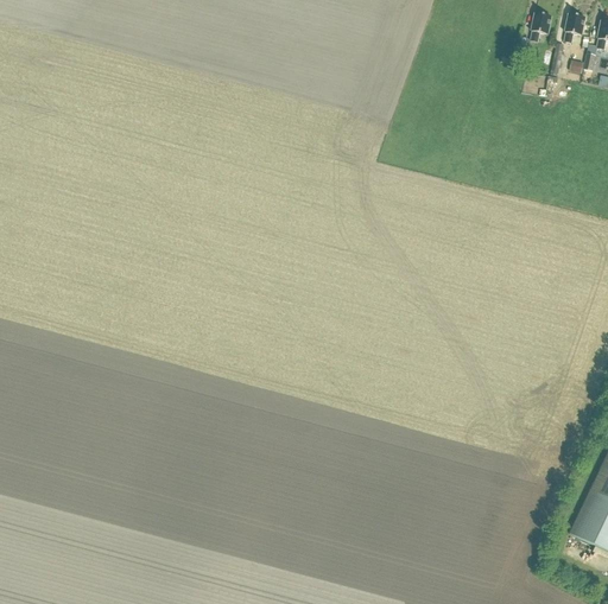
[(546,33),(551,14),(534,12),(531,30),(532,30),(531,39),(537,40),(539,32),(546,33)]
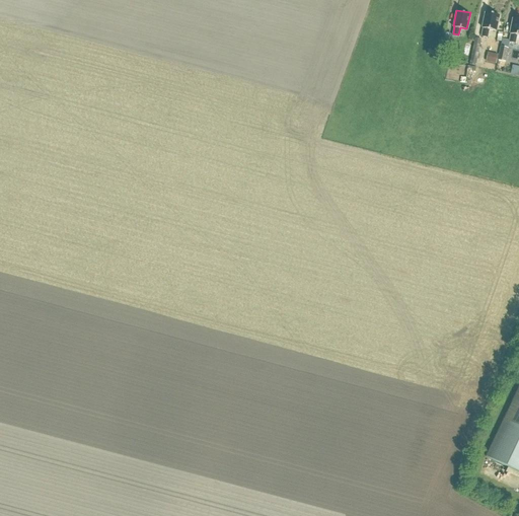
[(497,28),(500,13),(486,11),(484,26),(485,26),(483,33),(489,34),(490,27),(497,28)]
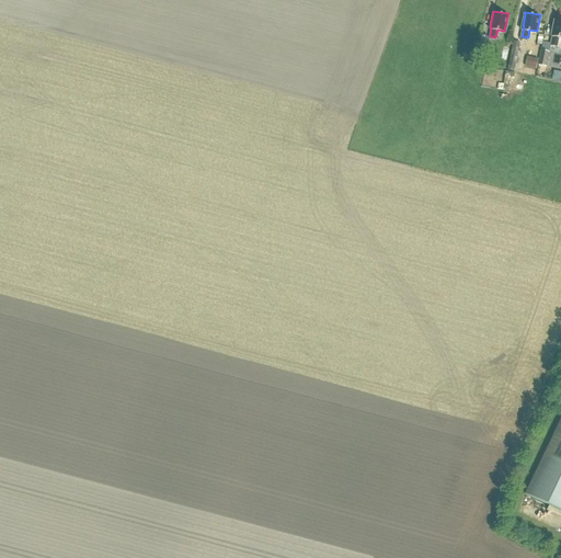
[(560,34),(560,18),(556,16),(552,33),(553,33),(551,43),(558,44),(560,34)]
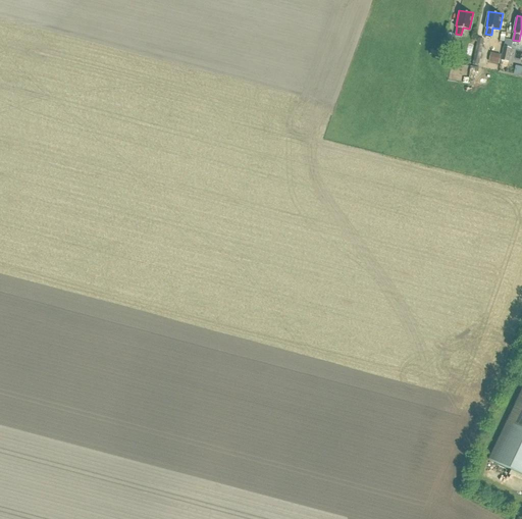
[(478,63),(483,37),(476,35),(471,62),(478,63)]
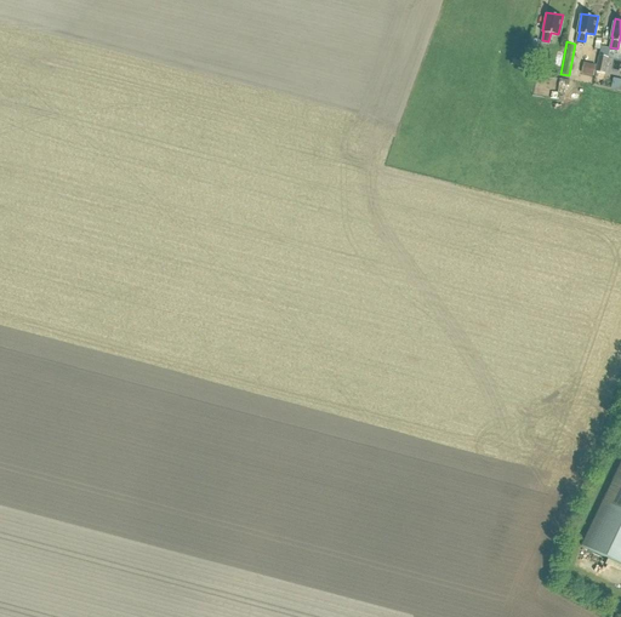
[(604,72),(608,55),(598,53),(594,69),(604,72)]
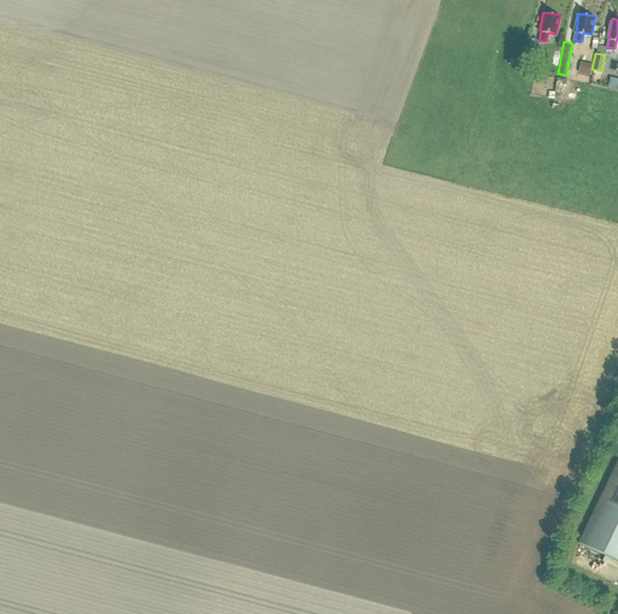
[(590,72),(593,62),(581,59),(578,70),(590,72)]
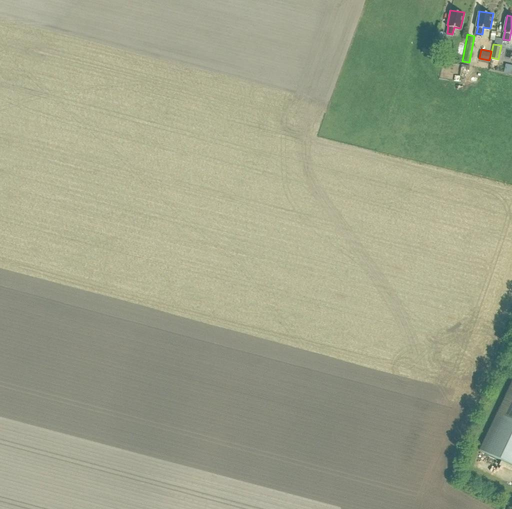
[(459,63),(459,73),(468,73),(467,63),(459,63)]
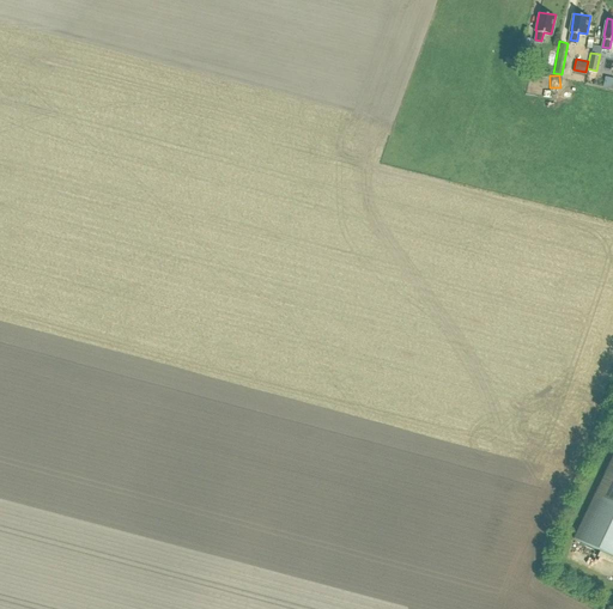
[(612,452),(595,492),(574,536),(612,554),(612,452)]
